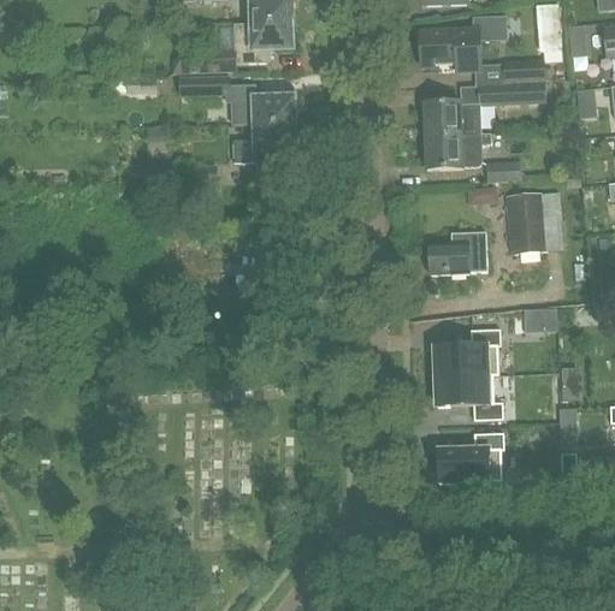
[(253,0),(253,22),(253,23),(294,22),(293,0),(253,0)]
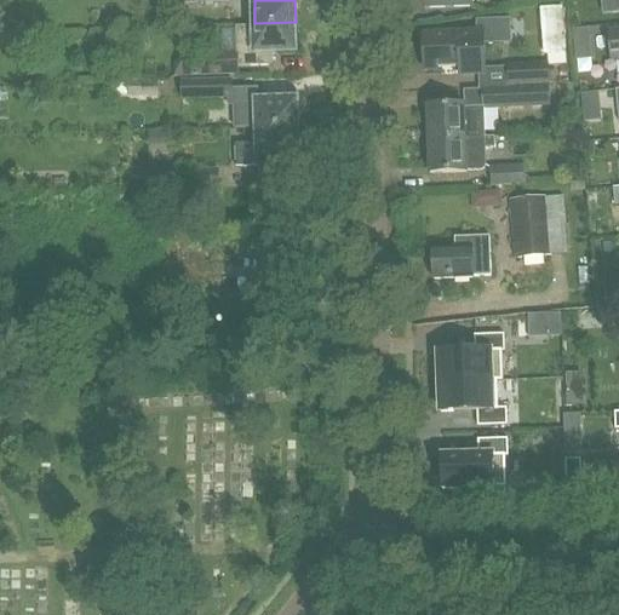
[(539,4),(543,52),(565,50),(561,3),(539,4)]
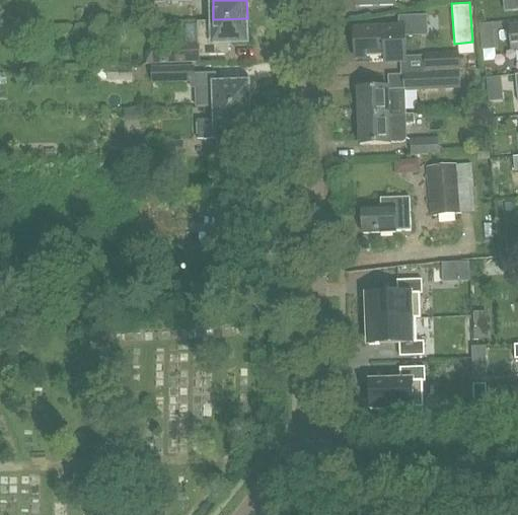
[(404,58),(403,32),(417,32),(416,11),(396,12),(396,23),(353,25),(354,54),(383,53),(383,59),(404,58)]
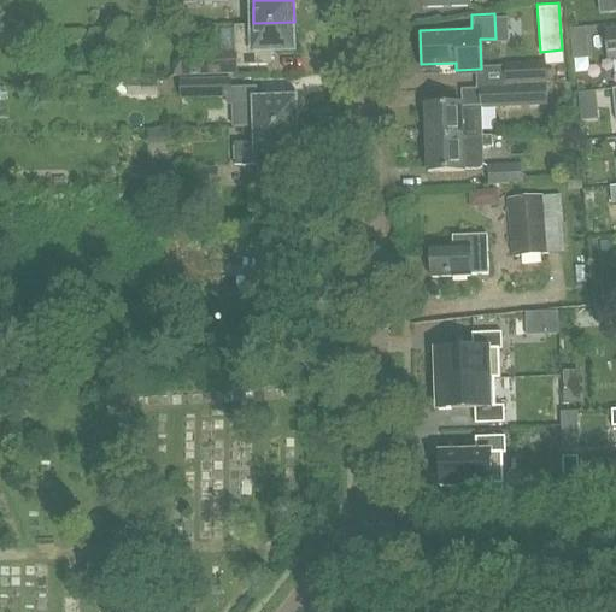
[(239,70),(238,62),(240,64),(269,63),(273,59),(273,48),(295,48),(294,22),(253,23),(253,22),(235,23),(236,49),(182,51),(175,60),(175,71),(239,70)]
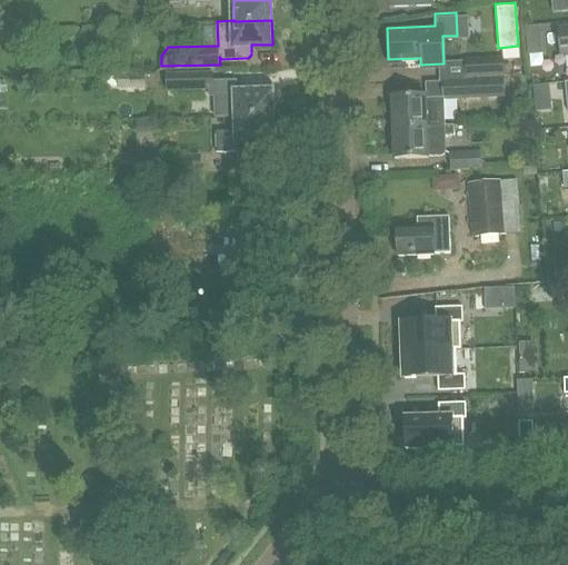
[(526,22),(527,33),(540,32),(540,21),(526,22)]
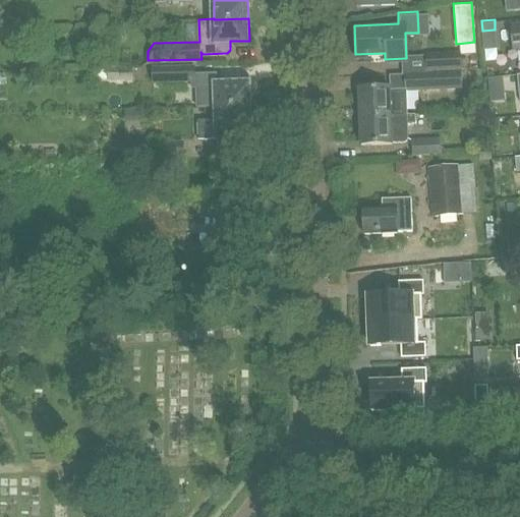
[(424,51),(425,70),(462,69),(462,66),(466,66),(466,58),(460,58),(460,50),(424,51)]
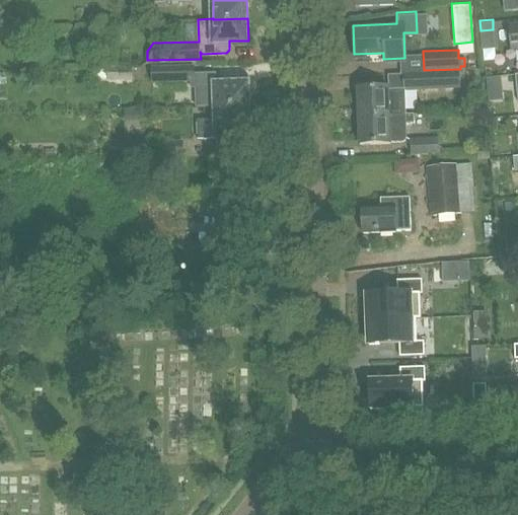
[(132,78),(132,77),(131,63),(106,64),(106,78),(132,78)]
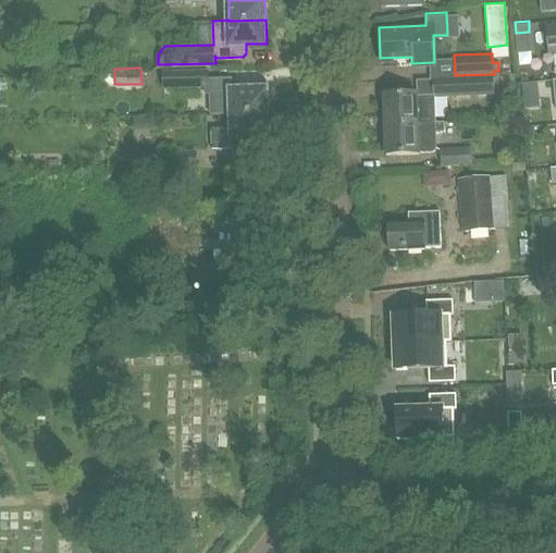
[(232,76),(210,77),(210,68),(163,69),(163,86),(206,85),(206,91),(211,91),(211,112),(268,110),(268,86),(232,87),(232,76)]
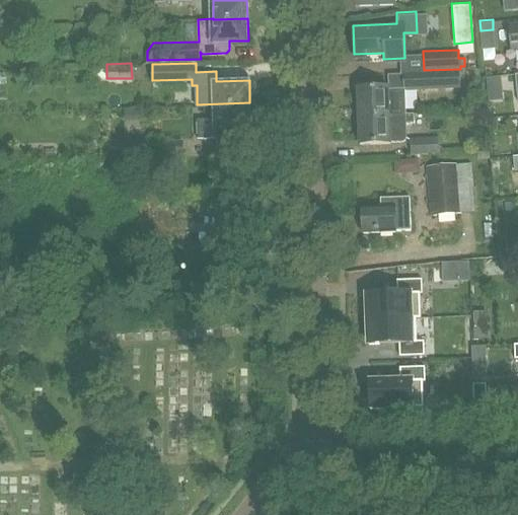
[(460,69),(424,70),(399,71),(399,78),(395,78),(395,86),(389,86),(389,85),(359,86),(360,114),(390,113),(407,112),(405,87),(460,85),(460,69)]
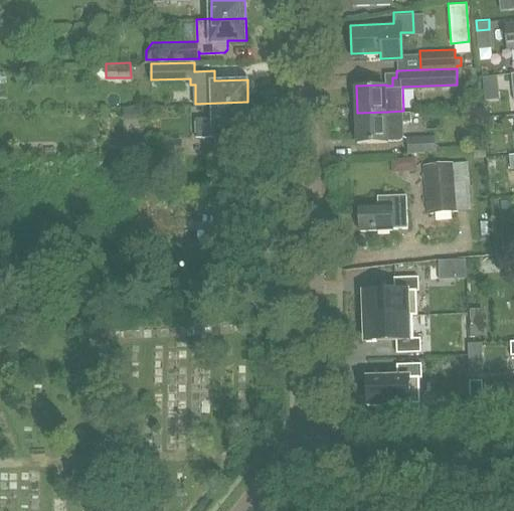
[(483,86),(497,83),(496,73),(482,75),(483,86)]
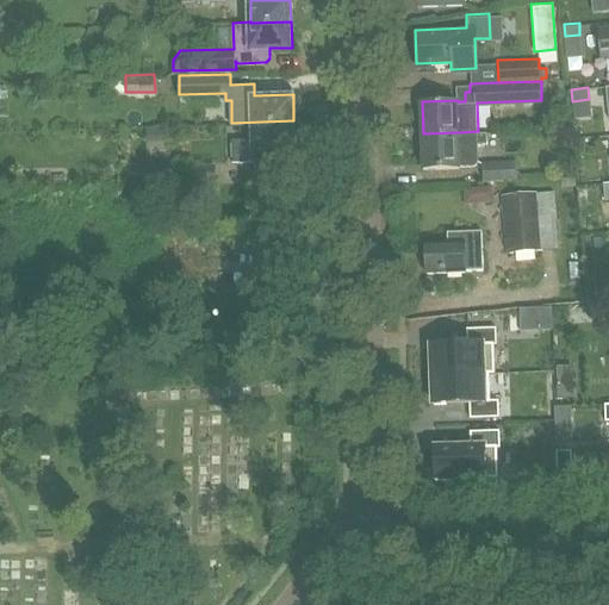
[(255,160),(256,148),(294,147),(293,120),(231,123),(231,124),(253,123),(254,136),(231,137),(232,161),(255,160)]
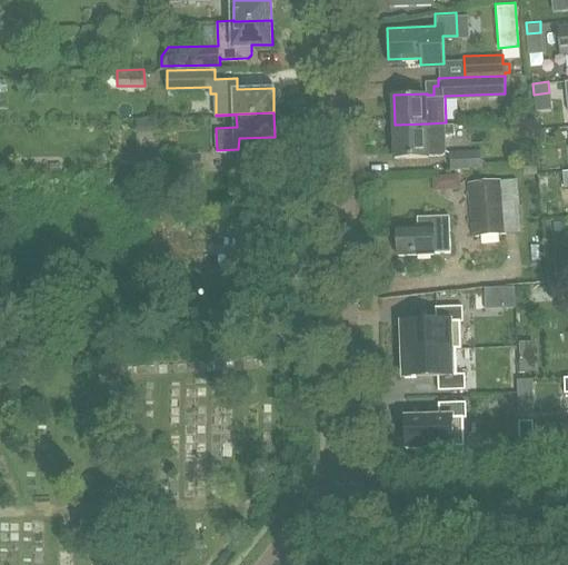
[(135,116),(135,130),(153,129),(152,116),(135,116)]
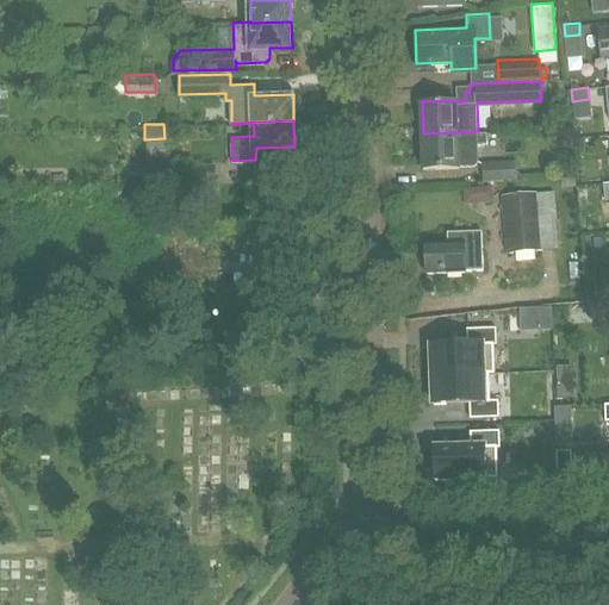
[(460,166),(460,164),(476,163),(479,160),(478,142),(489,141),(489,131),(478,131),(459,132),(423,133),(424,167),(460,166)]
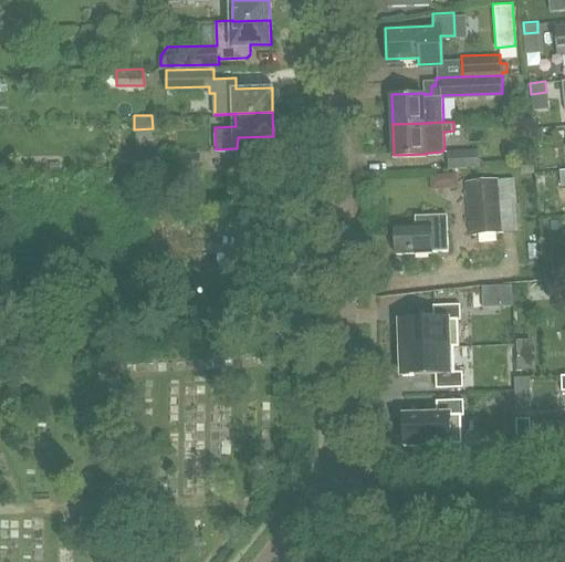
[(481,165),(480,147),(448,149),(449,167),(481,165)]
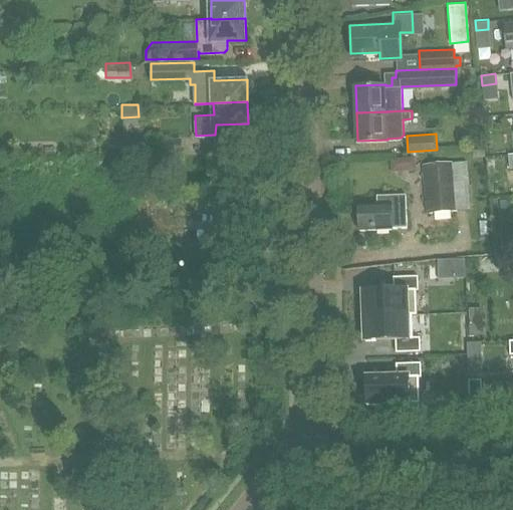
[(154,138),(154,154),(182,154),(182,137),(154,138)]
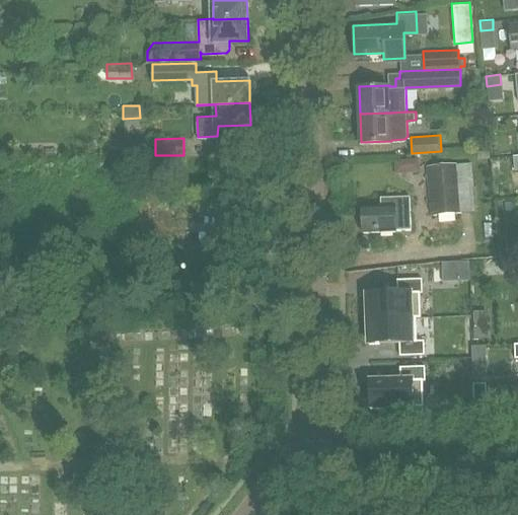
[(408,156),(409,170),(420,169),(419,156),(408,156)]
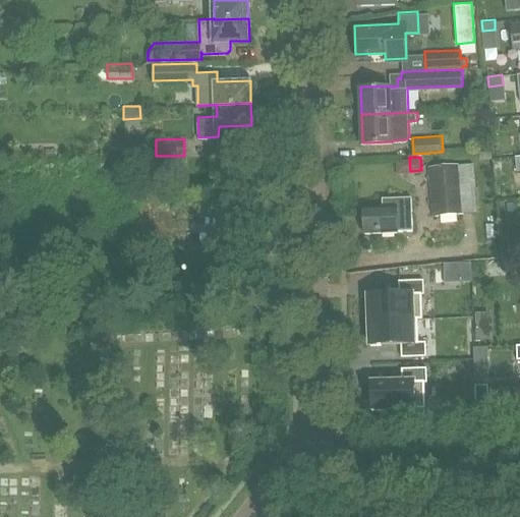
[(476,161),(429,165),(435,214),(476,210),(476,205),(479,205),(476,180),(477,180),(476,161)]
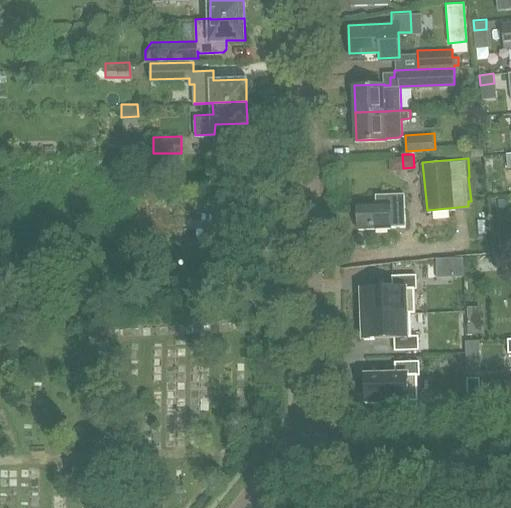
[(359,227),(405,225),(405,192),(376,193),(376,202),(358,203),(359,227)]
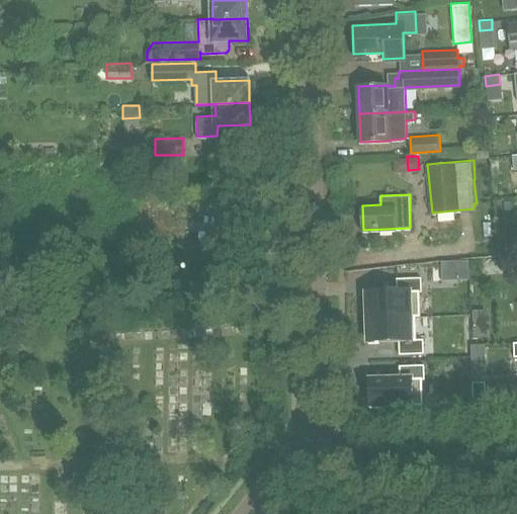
[(459,259),(459,278),(467,278),(467,258),(459,259)]
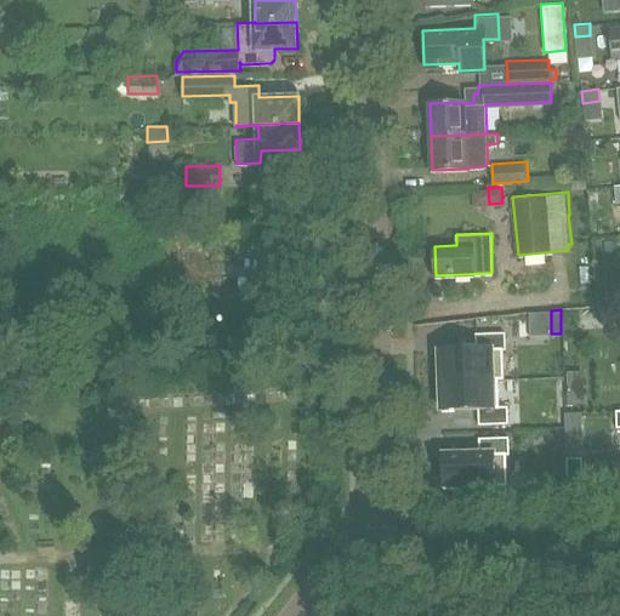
[(475,348),(437,349),(438,378),(439,378),(495,377),(496,377),(500,377),(499,347),(504,347),(502,331),(473,332),(475,348)]
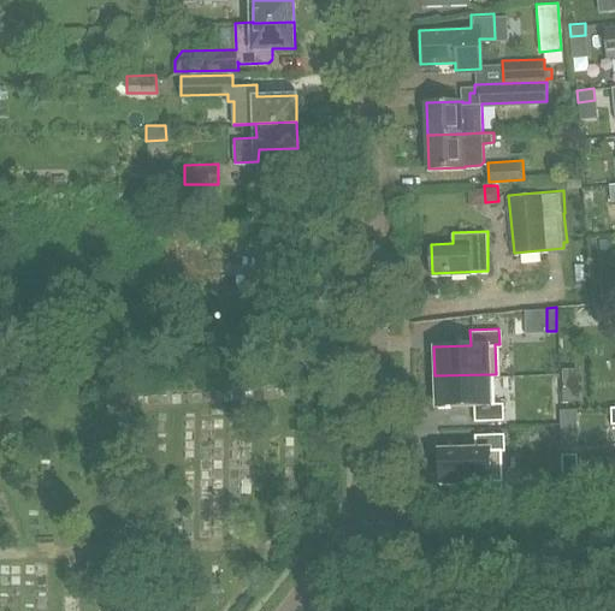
[(560,367),(561,399),(578,399),(577,366),(560,367)]
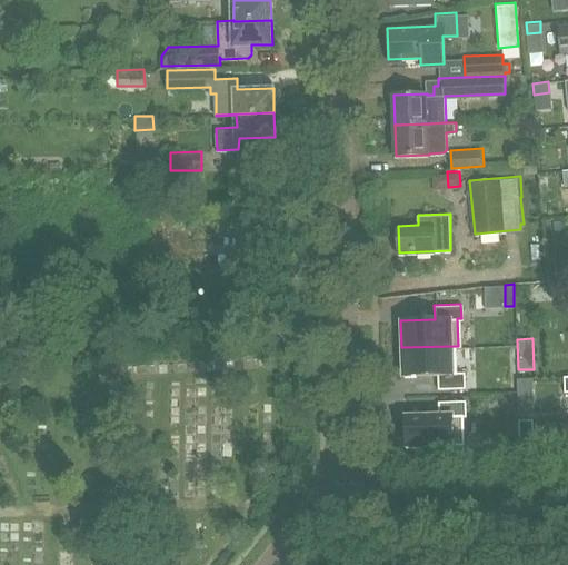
[(454,346),(402,347),(404,375),(437,374),(437,388),(465,387),(464,372),(456,372),(455,346),(454,346)]
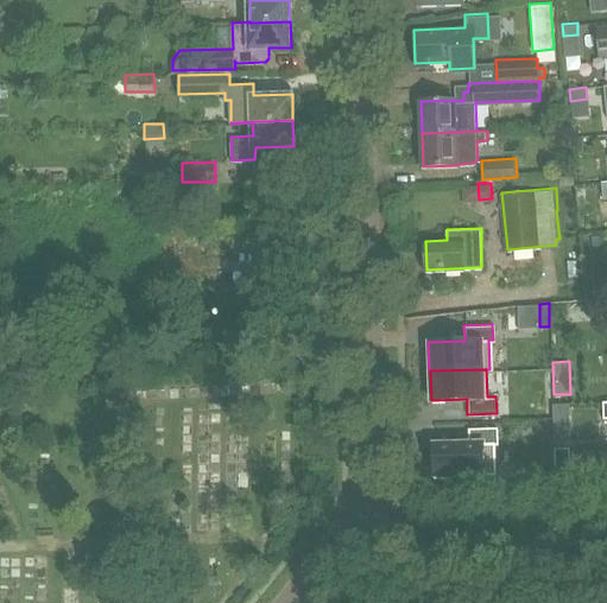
[(551,423),(552,442),(569,440),(568,423),(551,423)]
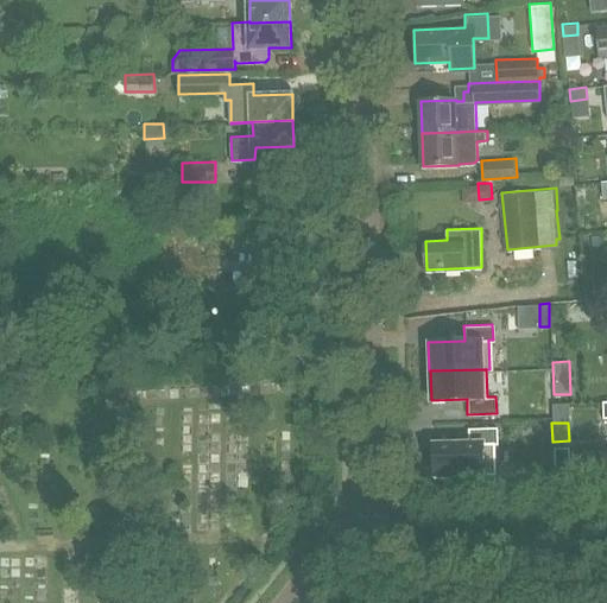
[(468,443),(432,443),(434,475),(495,474),(494,444),(497,443),(497,426),(468,427),(468,443)]
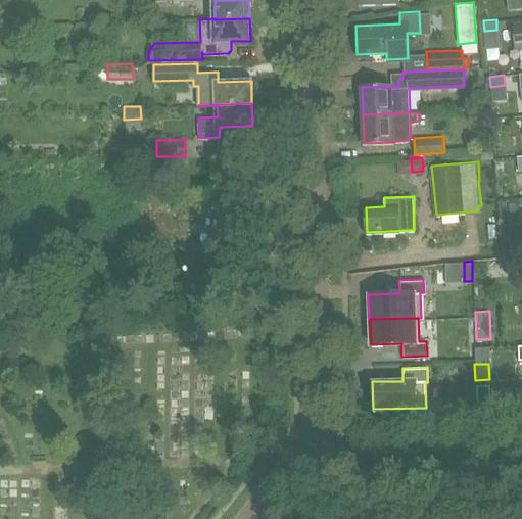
[(489,417),(488,384),(476,384),(477,417),(489,417)]
